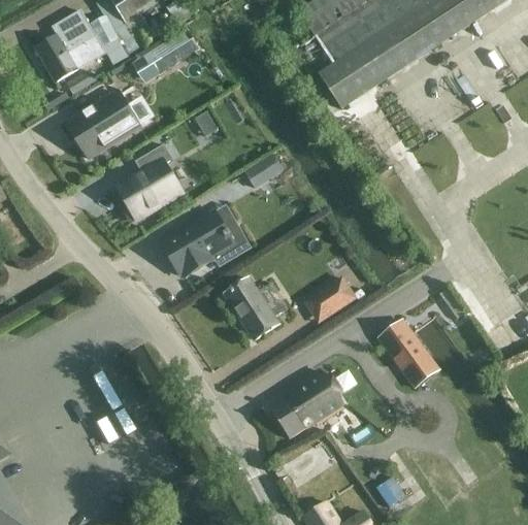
[(104,17),(91,25),(96,35),(103,46),(114,63),(143,45),(144,46),(155,39),(153,35),(162,30),(155,18),(146,24),(139,13),(160,0),(101,0),(96,3),(104,17)]
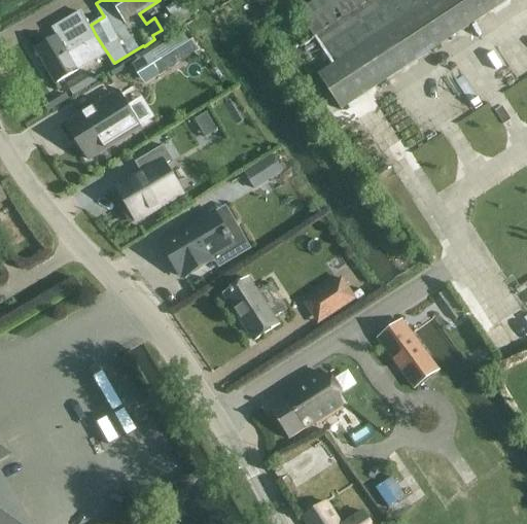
[(196,12),(186,0),(176,0),(167,7),(178,25),(196,12)]
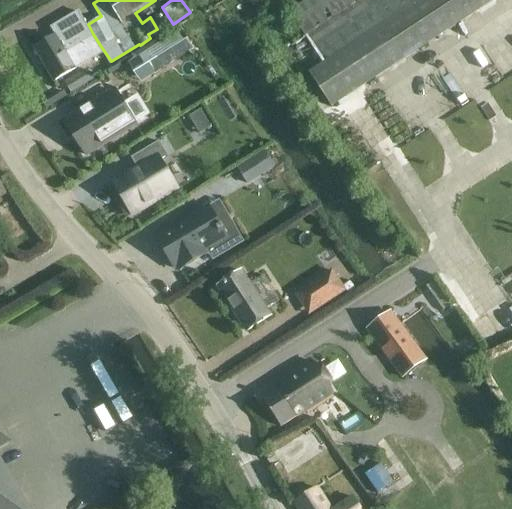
[(304,0),(288,11),(304,35),(293,42),(332,103),(488,0),(304,0)]
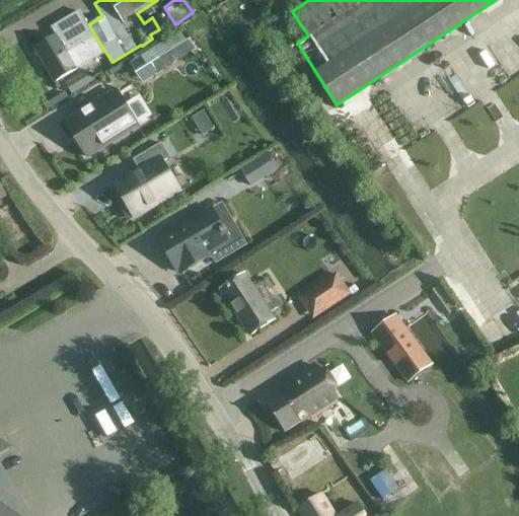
[(82,41),(94,34),(89,24),(83,13),(71,19),(82,41)]
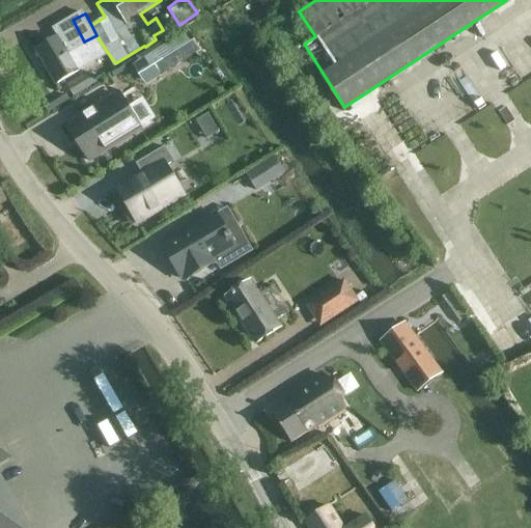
[(35,48),(55,82),(79,68),(70,53),(80,48),(78,44),(68,28),(58,34),(58,33),(35,48)]
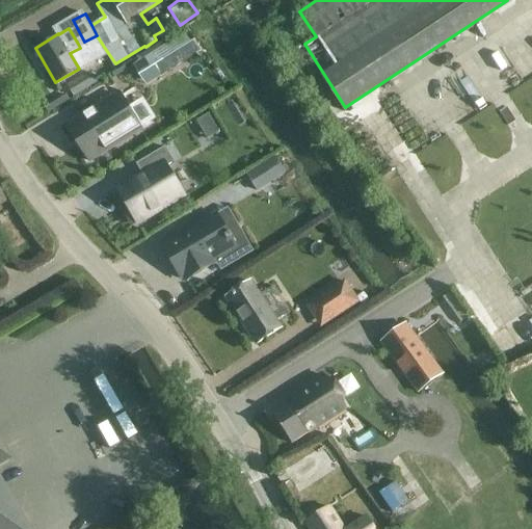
[(188,28),(155,49),(168,70),(201,49),(188,28)]
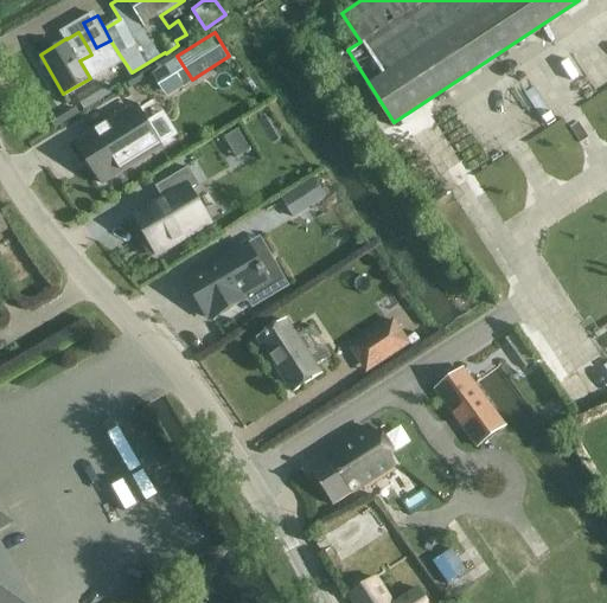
[(121,61),(104,70),(114,87),(131,77),(121,61)]
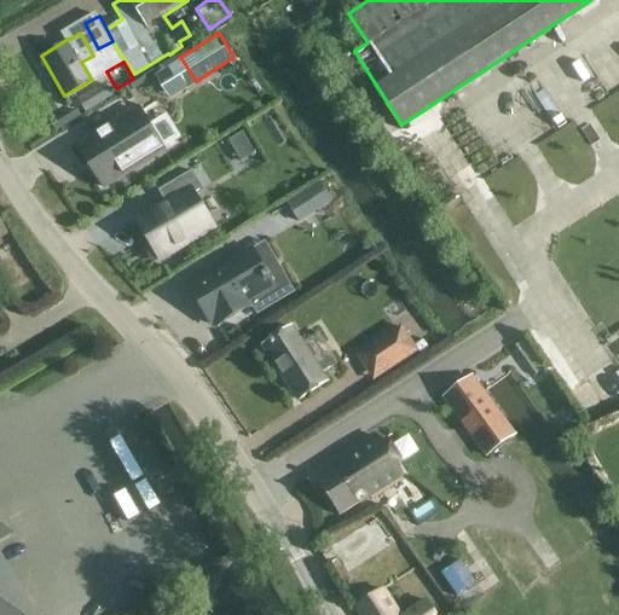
[(139,104),(76,143),(104,187),(167,149),(139,104)]
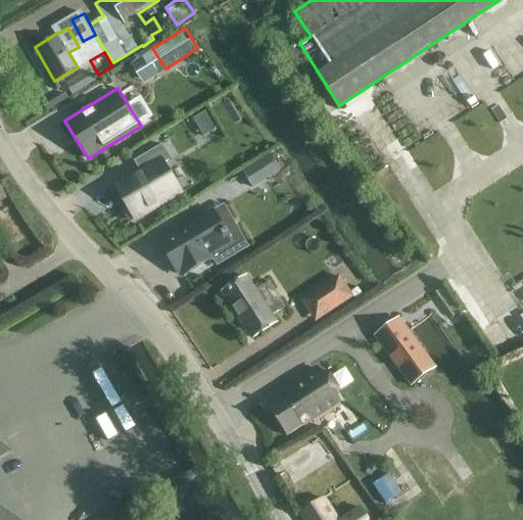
[(188,117),(200,135),(215,125),(203,107),(188,117)]
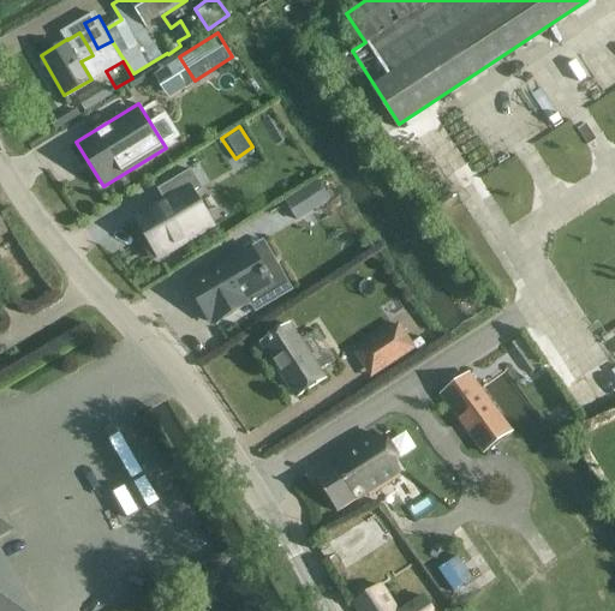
[(162,197),(131,216),(157,259),(215,225),(192,189),(201,184),(190,167),(156,187),(162,197)]
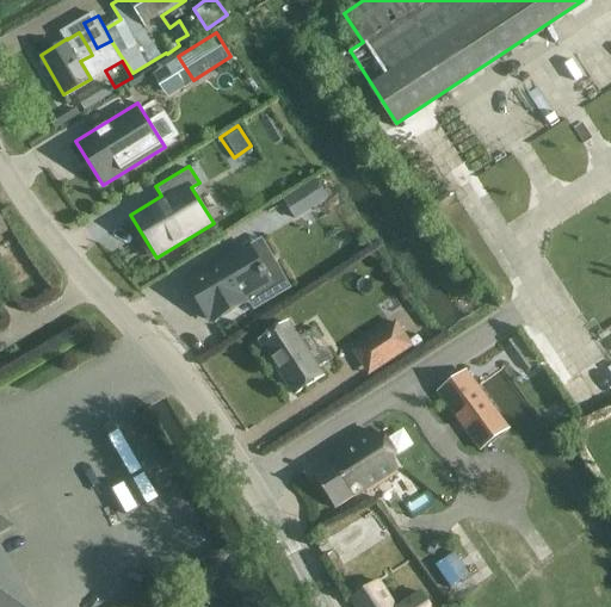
[(316,180),(284,200),(294,215),(326,194),(316,180)]
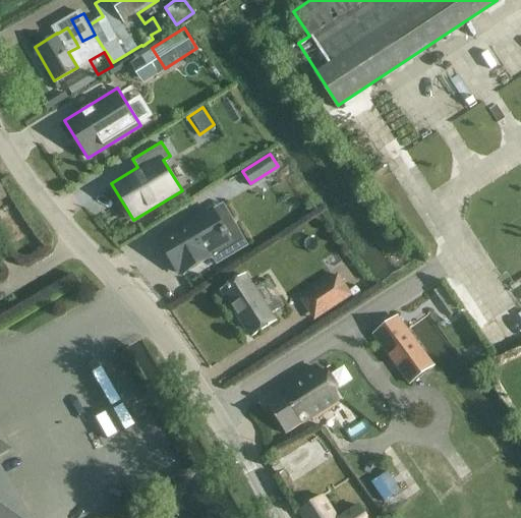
[(211,210),(160,239),(177,269),(180,267),(182,271),(210,254),(208,251),(228,239),(211,210)]
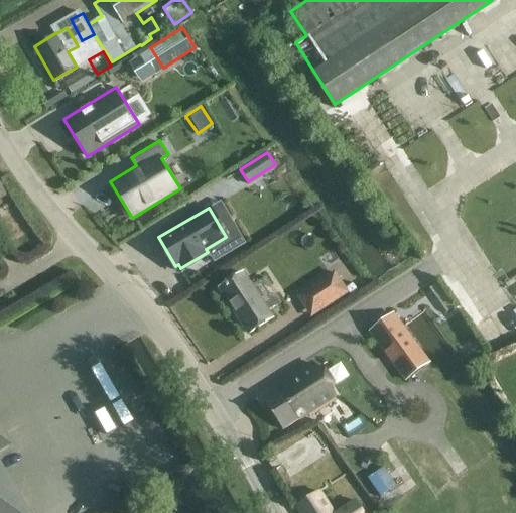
[(335,269),(312,282),(328,304),(349,291),(335,269)]
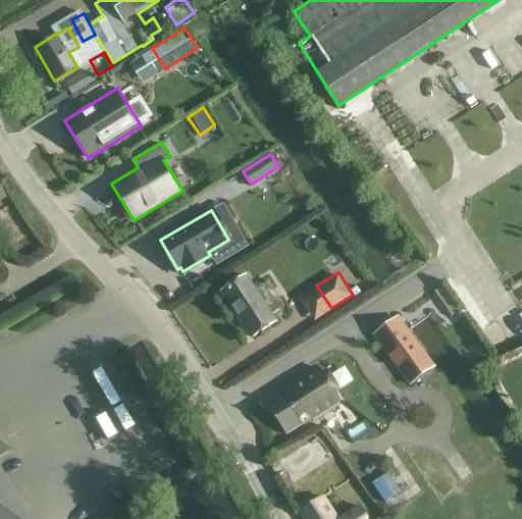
[(246,274),(222,290),(251,334),(274,319),(246,274)]
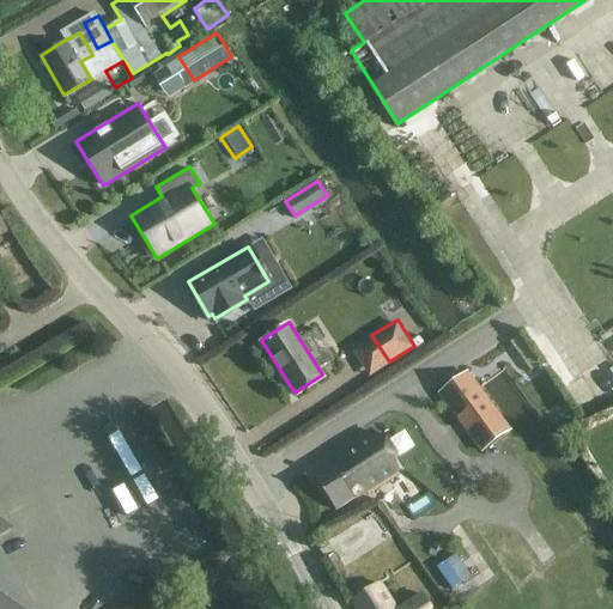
[(467,369),(437,390),(459,420),(480,450),(511,427),(467,369)]
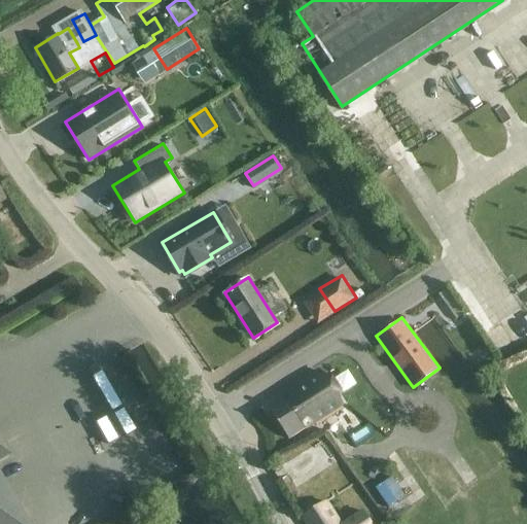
[(287,395),(270,407),(289,437),(314,420),(317,423),(342,408),(335,396),(337,394),(327,380),(325,381),(318,370),(284,391),(287,395)]
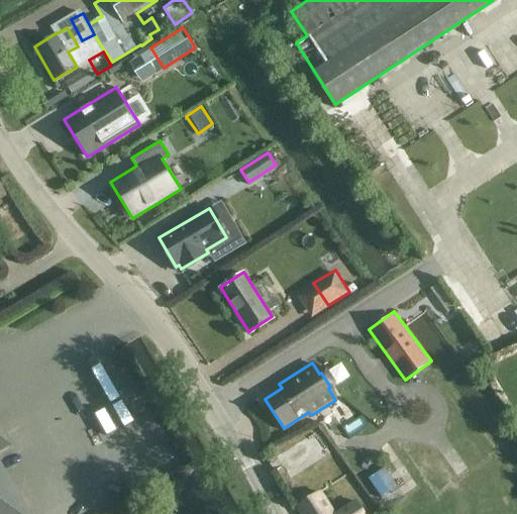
[(0,513),(28,513),(0,465),(0,449),(9,444),(0,429),(0,513)]
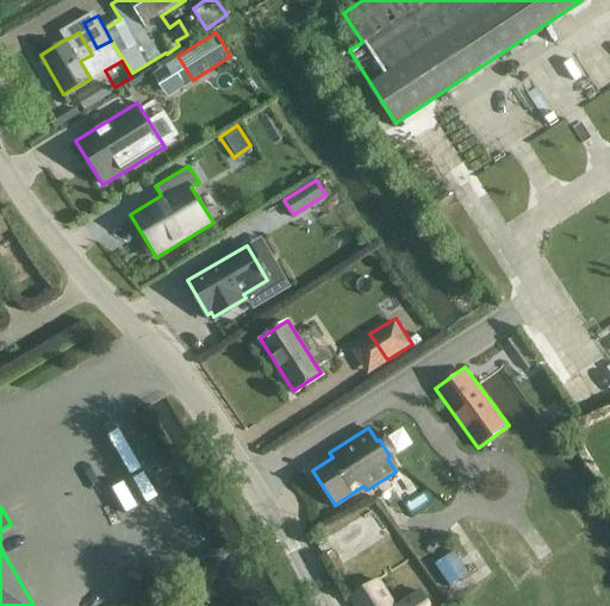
[(372,506),(325,536),(342,561),(388,531),(372,506)]
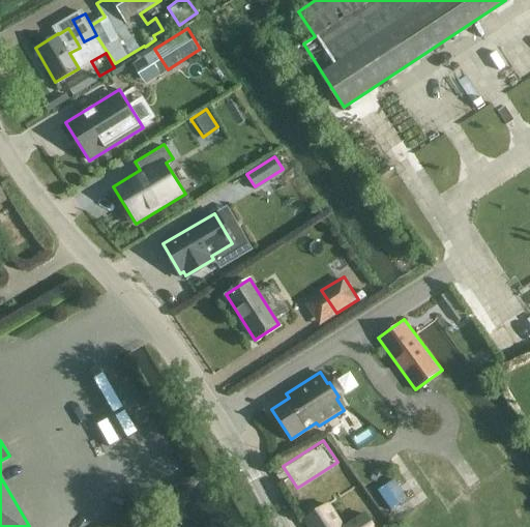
[(310,526),(377,526),(366,511),(345,525),(329,501),(303,518),(310,526)]
